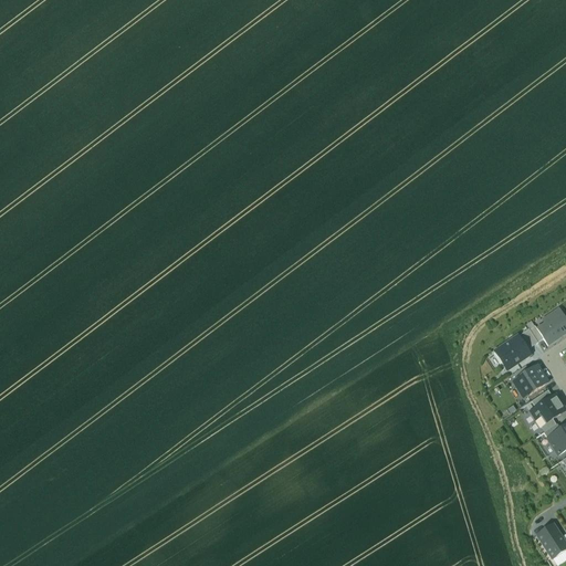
[(537,329),(543,339),(547,346),(557,339),(557,337),(561,336),(563,336),(565,334),(565,320),(559,310),(548,316),(551,321),(537,329)]
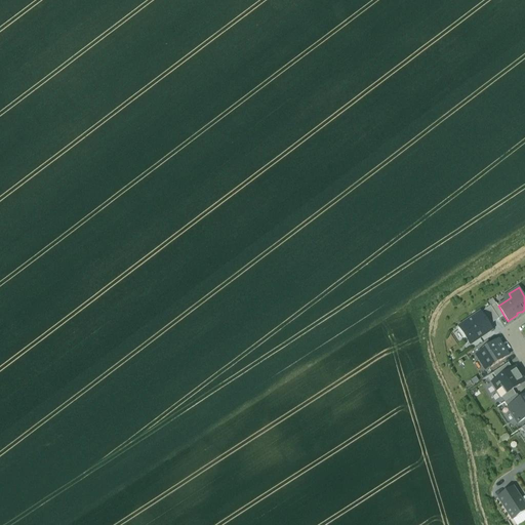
[(491,306),(498,318),(503,315),(498,306),(496,303),(491,306)]
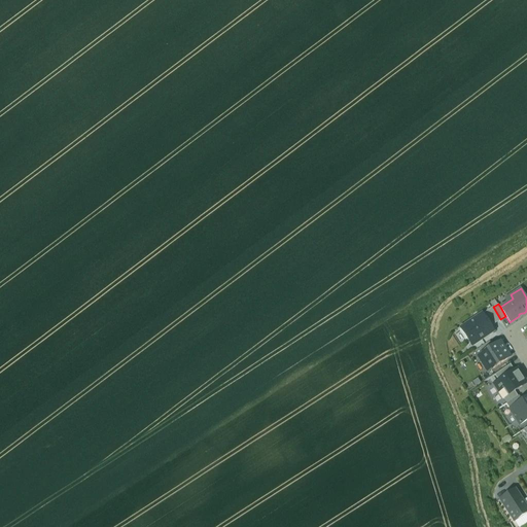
[(492,307),(482,314),(490,326),(500,319),(493,307),(492,307)]
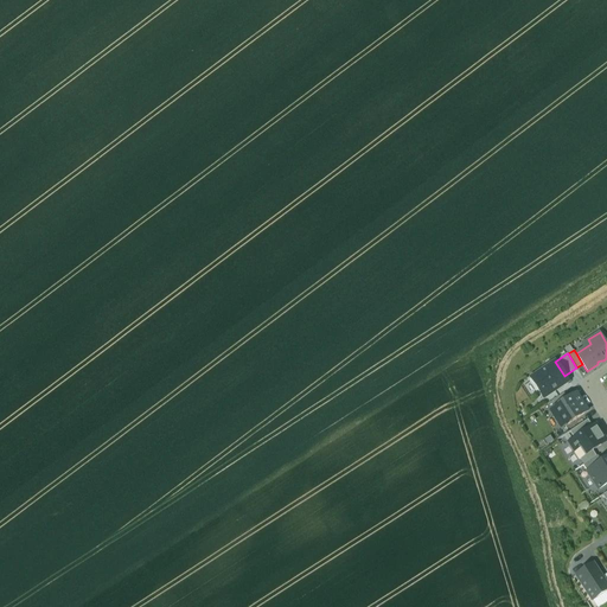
[(555,362),(531,377),(544,396),(568,381),(564,376),(555,362)]
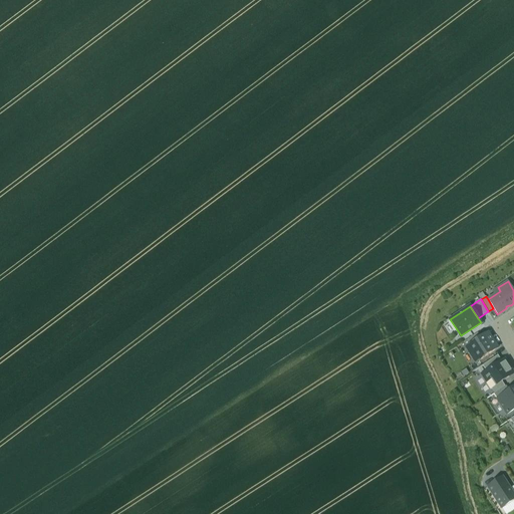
[(462,342),(466,347),(481,337),(478,331),(462,342)]
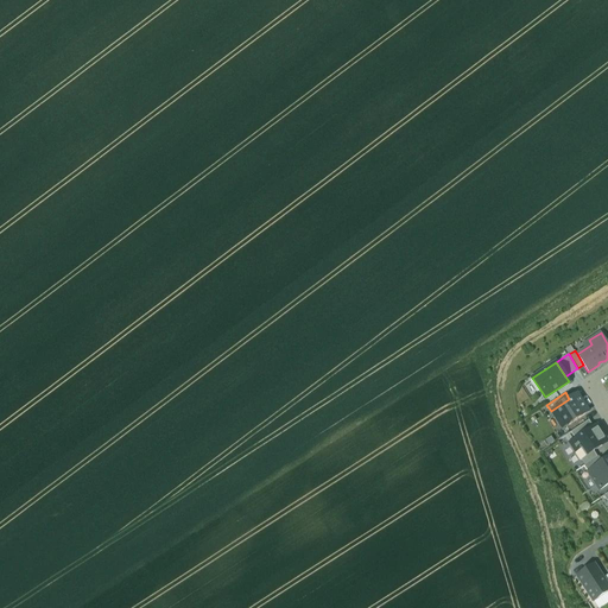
[(563,429),(589,411),(577,393),(569,399),(551,411),(563,429)]
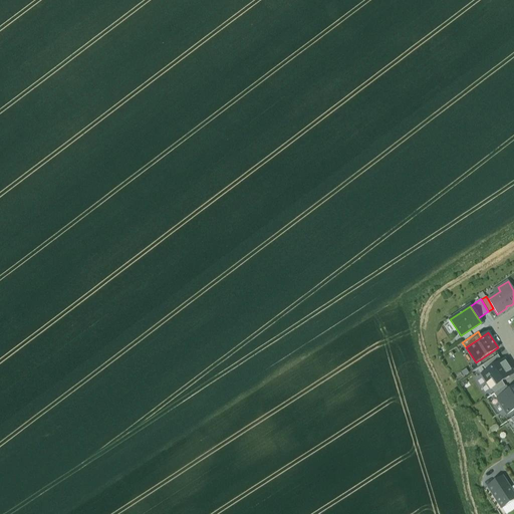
[(483,364),(487,370),(502,360),(498,354),(483,364)]
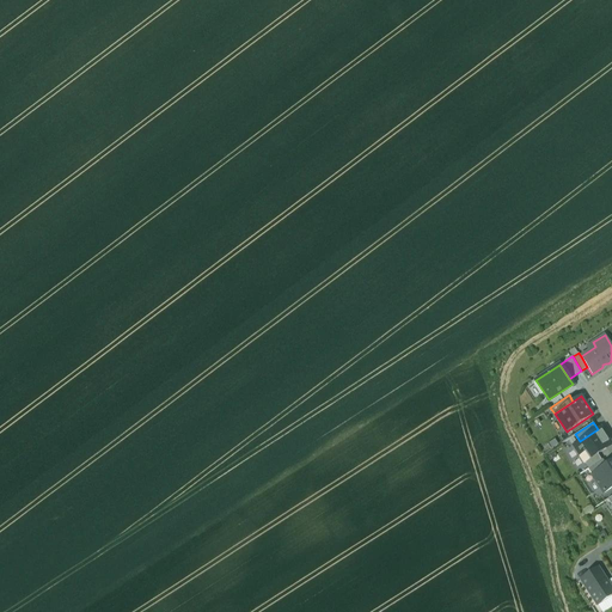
[(580,441),(573,445),(585,463),(585,461),(589,458),(598,453),(611,444),(611,442),(601,427),(598,429),(580,441)]
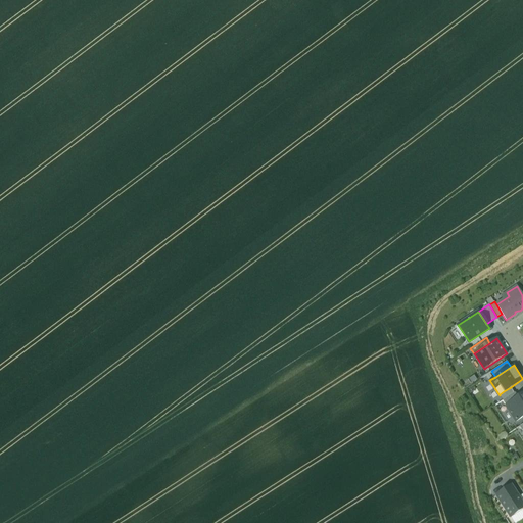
[(500,394),(504,399),(514,392),(511,387),(504,391),(500,394)]
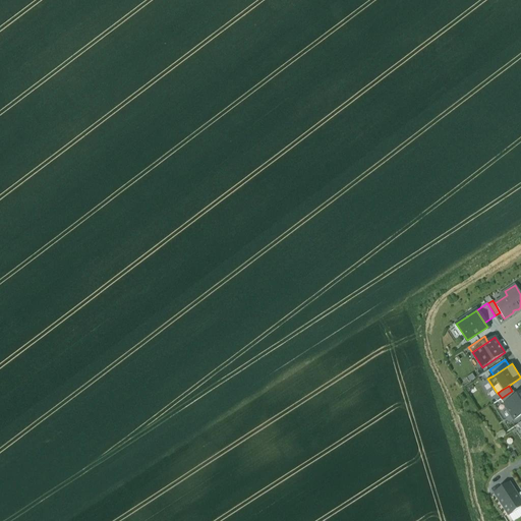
[(501,399),(504,404),(516,396),(513,391),(512,391),(502,398),(501,399)]
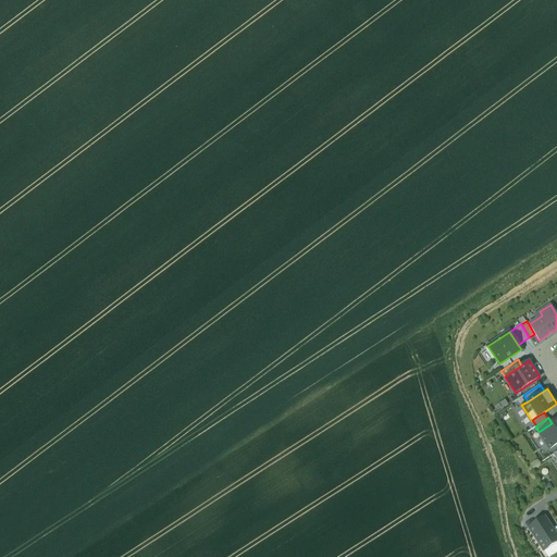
[(556,443),(556,419),(552,423),(539,432),(549,448),(556,443)]
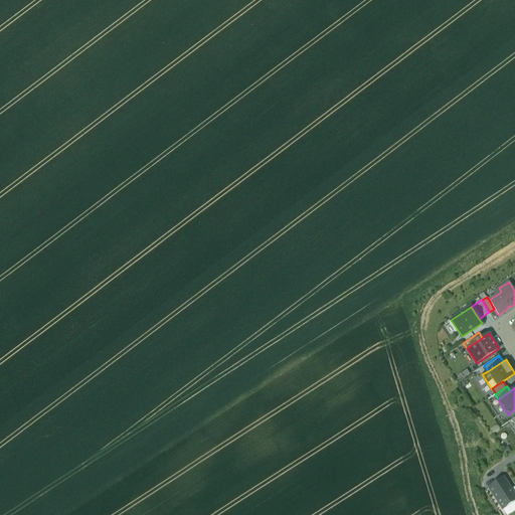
[(503,509),(514,501),(514,495),(511,490),(503,478),(489,487),(503,509)]
